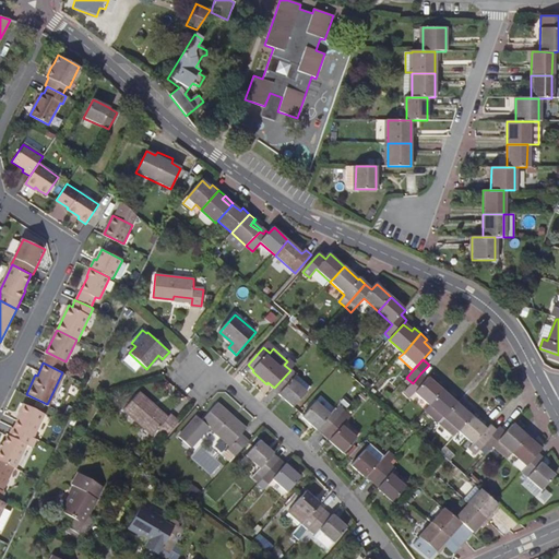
[(290,370),(274,388),(281,393),(278,395),(293,407),(310,389),(290,370)]
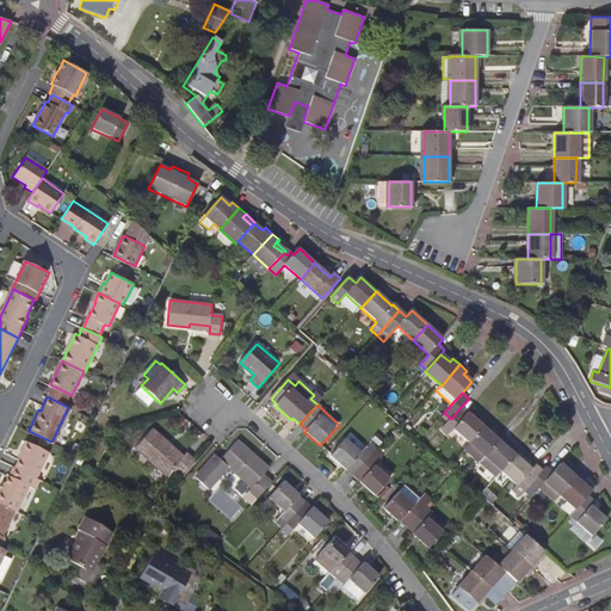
[(469,444),(483,427),(468,413),(467,415),(460,408),(451,419),(442,429),(449,434),(454,430),(469,444)]
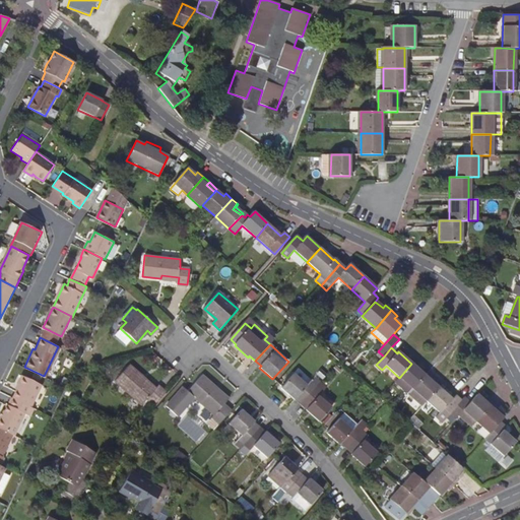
[(409,394),(426,376),(411,364),(399,378),(405,383),(401,387),(409,394)]
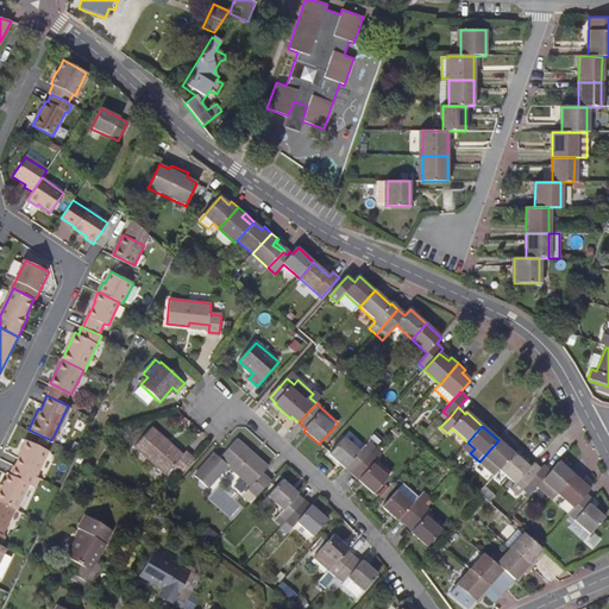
[(195,459),(192,457),(186,452),(181,458),(165,444),(169,441),(154,427),(136,445),(167,473),(173,466),(179,471),(182,473),(195,459)]
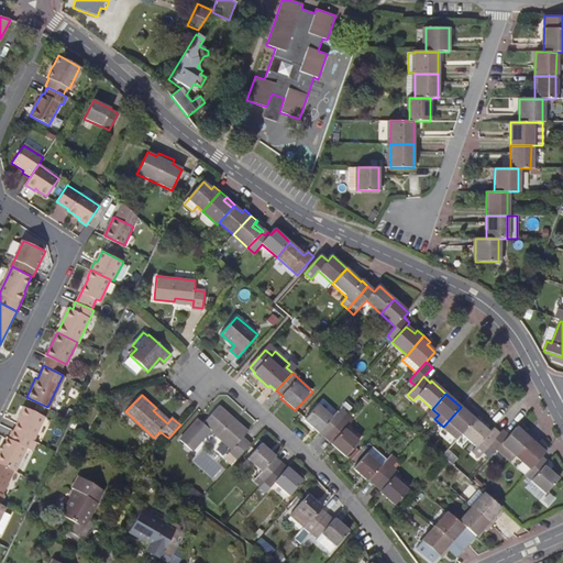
[(464,403),(461,407),(475,420),(479,416),(464,403)]
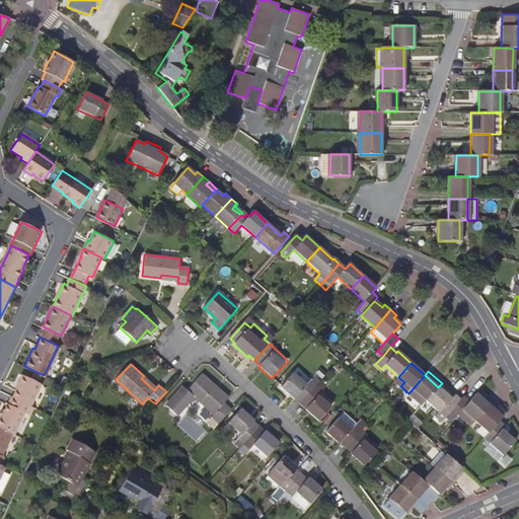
[(11,395),(29,404),(41,382),(21,372),(16,382),(17,383),(11,395)]
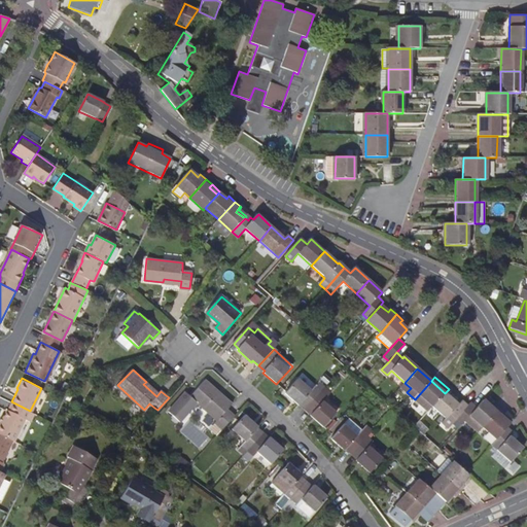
[(432,407),(445,393),(431,381),(415,399),(428,412),(432,407)]
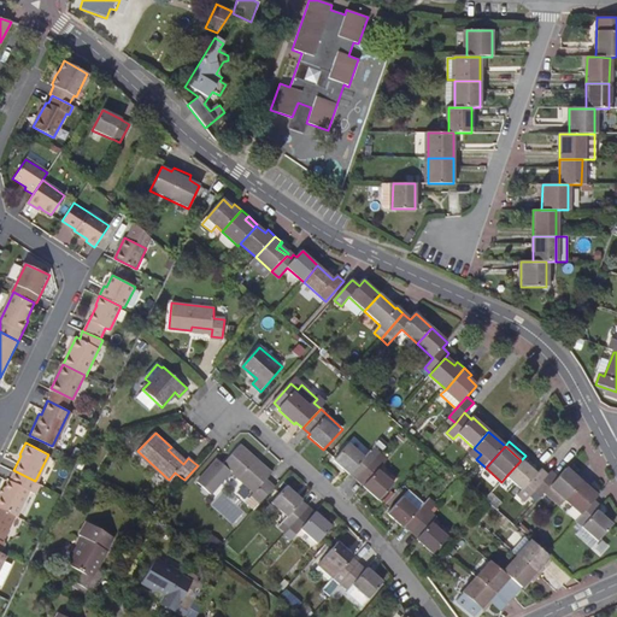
[(260,504),(274,489),(265,481),(270,477),(254,463),(256,460),(241,447),(223,466),(218,462),(198,483),(204,488),(212,495),(231,474),(254,494),(252,497),(260,504)]
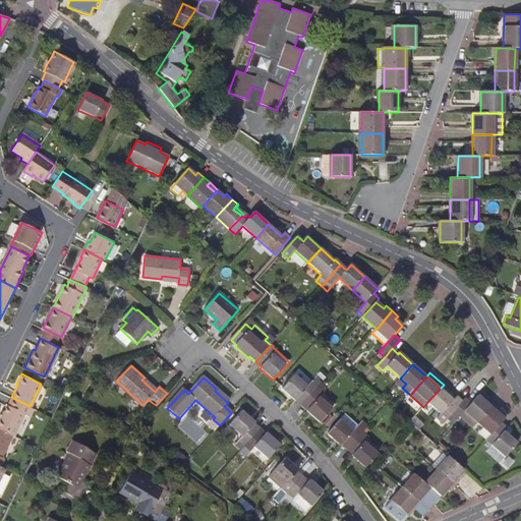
[(303,407),(323,386),(317,382),(308,391),(295,379),(284,392),(296,404),(298,402),(303,407)]
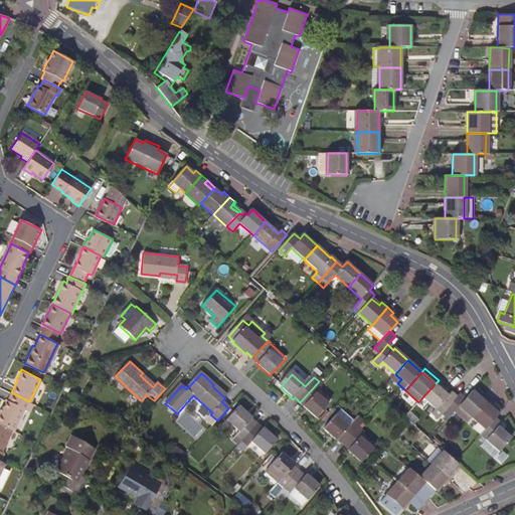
[(319,381),(300,402),(306,407),(305,408),(317,420),(330,407),(316,395),(324,386),(319,381)]
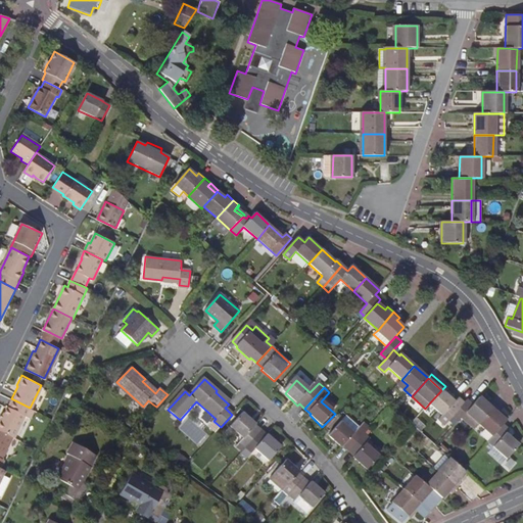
[(216,392),(229,405),(230,402),(217,390),(216,392)]
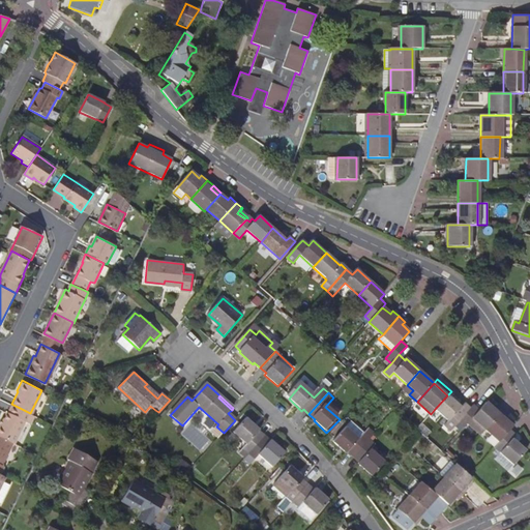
[(459,423),(471,409),(465,404),(461,407),(447,395),(435,409),(448,421),(445,427),(450,432),(459,423)]
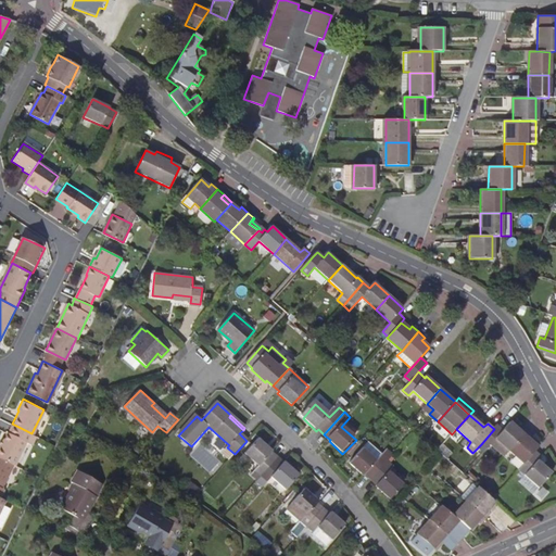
[(514,419),(510,422),(518,429),(520,427),(514,419)]
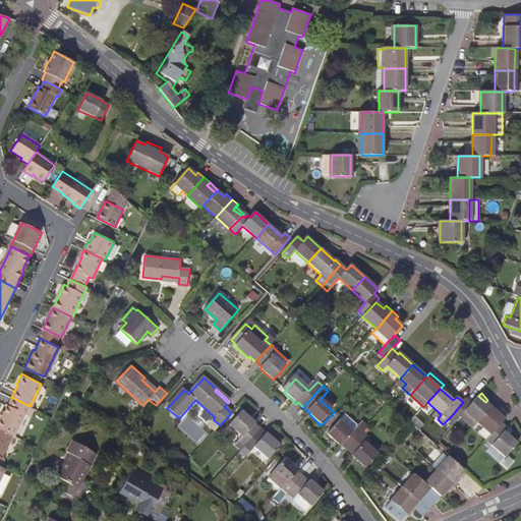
[(478,396),(471,404),(464,411),(477,423),(494,405),(487,400),(485,402),(478,396)]
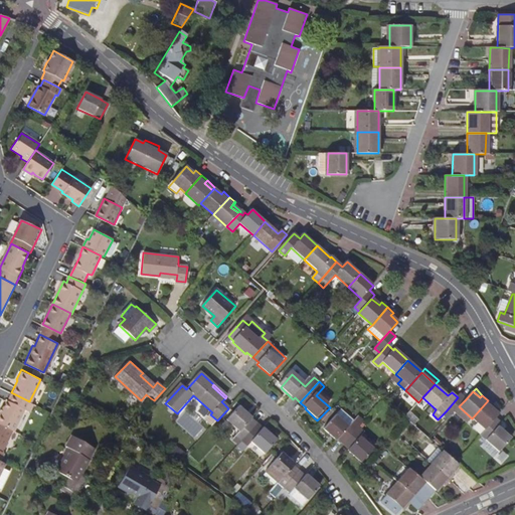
[(0,413),(0,422),(14,431),(15,431),(26,408),(29,401),(13,393),(9,400),(8,400),(2,413),(1,412),(0,413)]
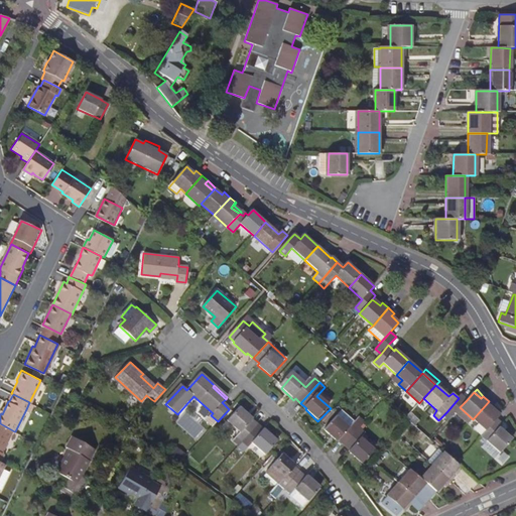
[(461,395),(459,398),(446,412),(452,416),(460,407),(467,400),(461,395)]
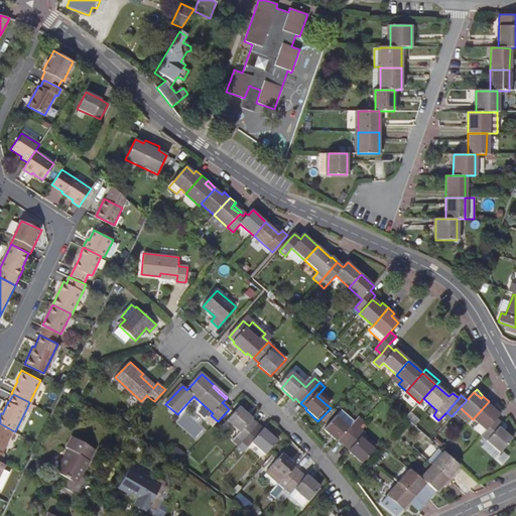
[(486,430),(496,419),(499,415),(492,409),(495,406),(489,401),(473,419),(486,430)]
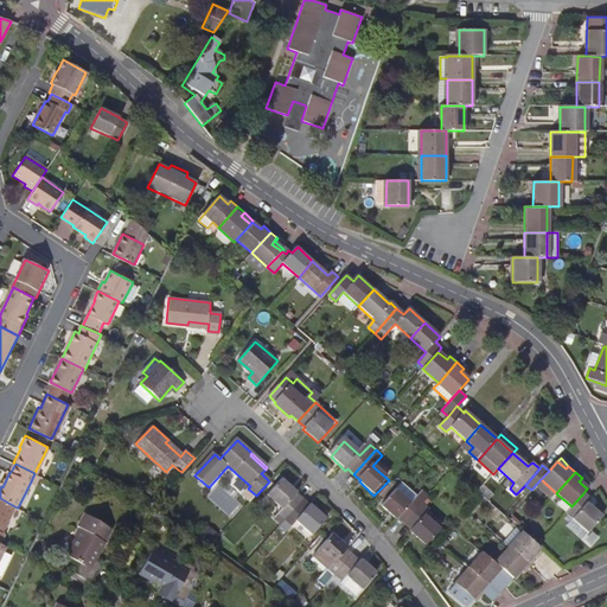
[(590,485),(582,478),(579,481),(587,489),(590,485)]
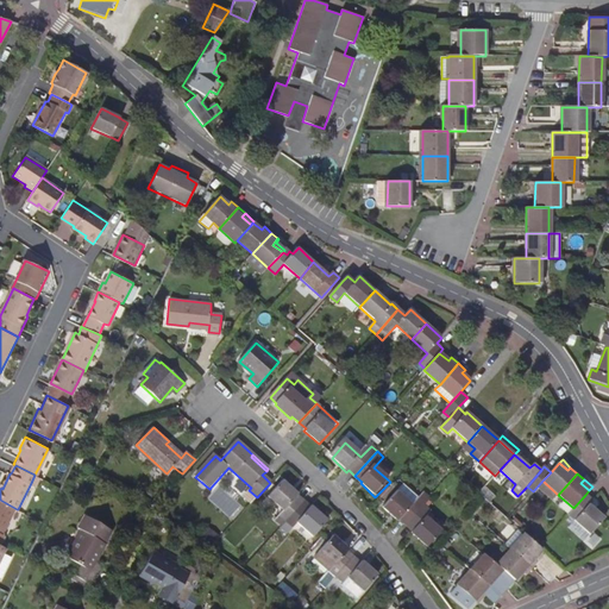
[(286,522),(302,503),(296,497),(297,495),(282,482),(268,497),(283,512),(278,516),(286,522)]
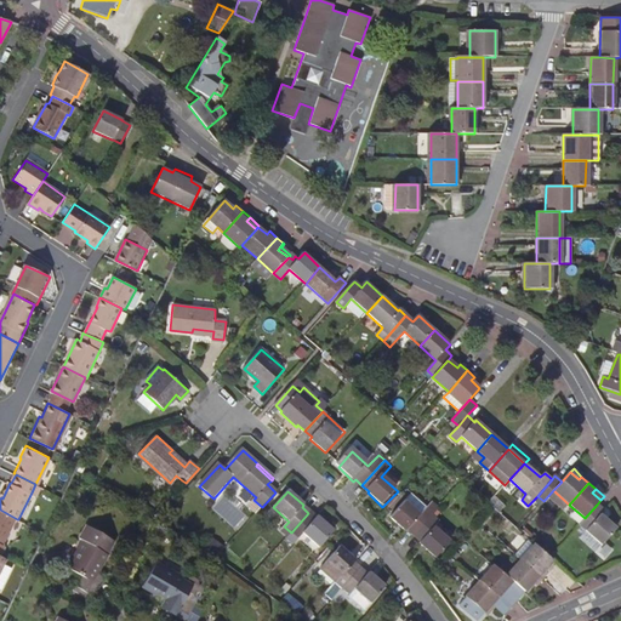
[(416,540),(434,519),(427,513),(422,519),(406,505),(392,522),(408,535),(409,534),(416,540)]
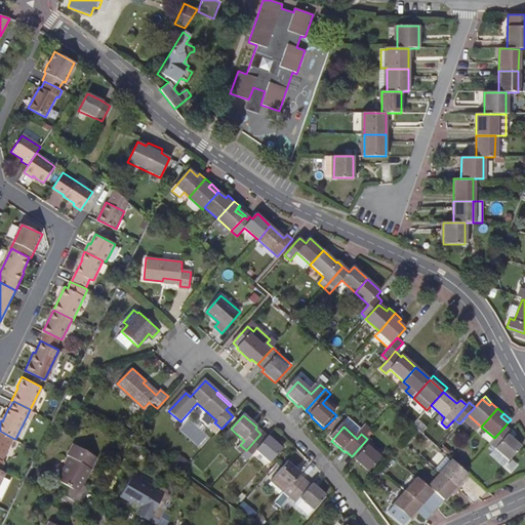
[(511,432),(505,427),(494,438),(489,444),(491,446),(489,449),(492,452),(490,455),(503,467),(521,447),(508,435),(511,432)]
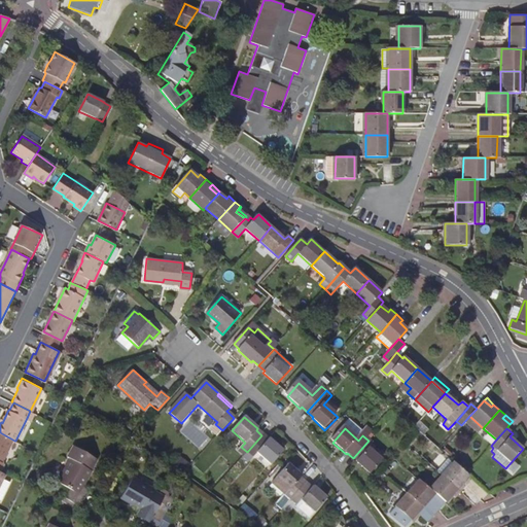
[(0,470),(1,471),(5,464),(3,463),(14,441),(0,432),(0,470)]
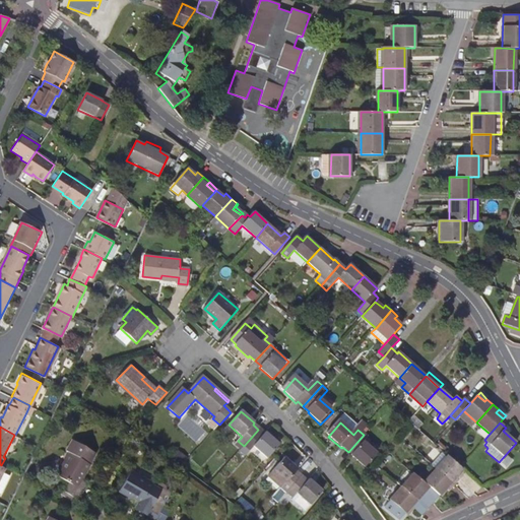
[(258,430),(244,446),(249,451),(253,447),(266,458),(278,445),(266,433),(264,435),(258,430)]
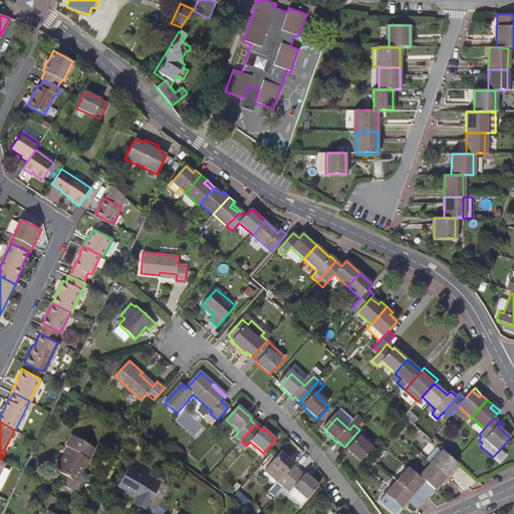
[(359,430),(344,447),(349,452),(348,453),(361,464),(373,451),(360,440),(365,435),(359,430)]
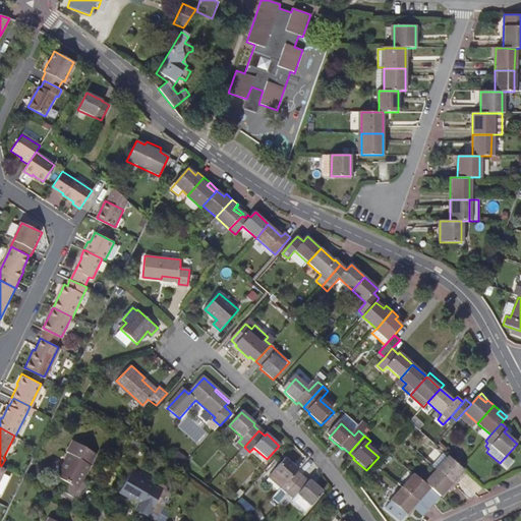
[(61,496),(68,500),(69,498),(73,500),(74,500),(75,501),(85,483),(80,480),(91,465),(89,464),(96,454),(72,441),(66,451),(70,453),(56,477),(66,483),(61,491),(63,493),(61,496)]
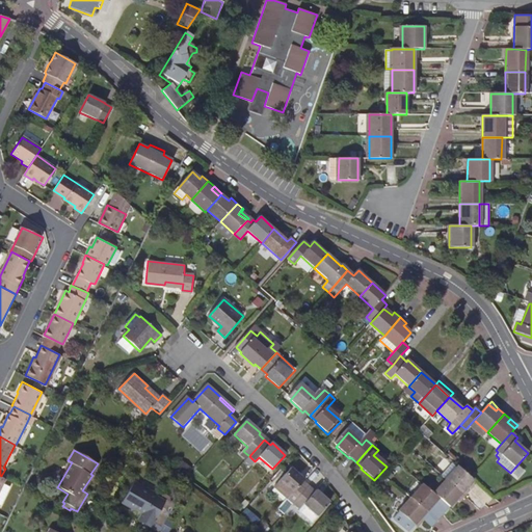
[(473,481),(470,479),(457,469),(456,470),(452,466),(441,477),(446,481),(464,498),(470,491),(467,488),(473,481)]
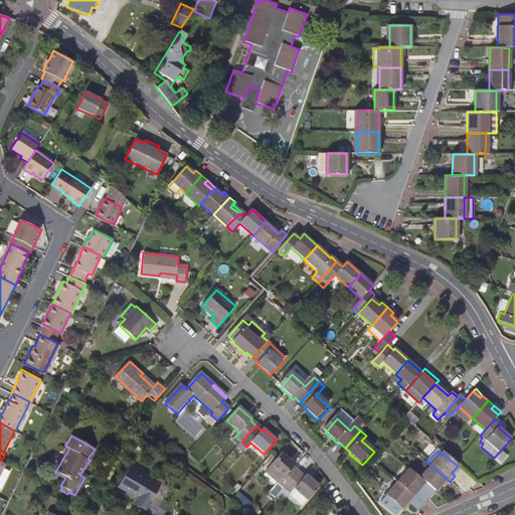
[(284,489),(299,472),(294,467),(295,465),(282,453),(265,472),(284,489)]
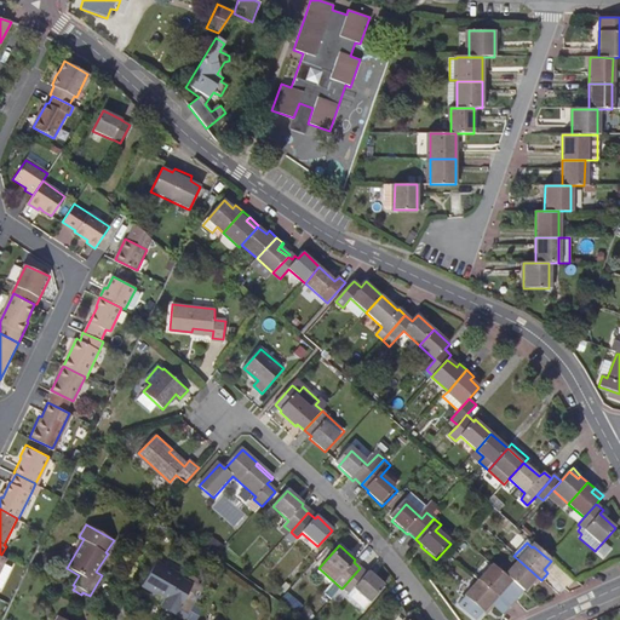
[(541,580),(520,561),(505,577),(520,590),(523,592),(530,584),(535,587),(541,580)]
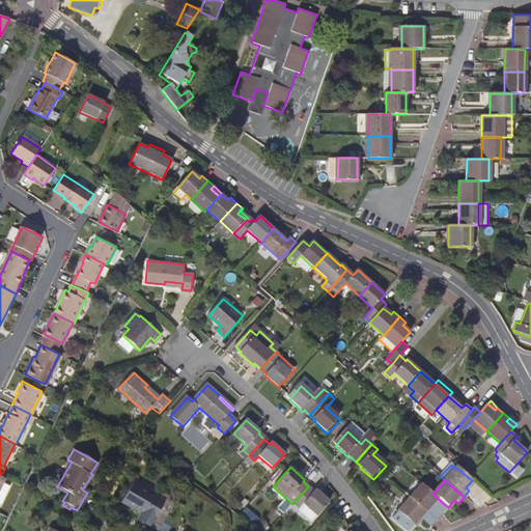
[(159,529),(166,516),(172,506),(155,496),(157,494),(134,481),(121,501),(136,510),(134,514),(159,529)]
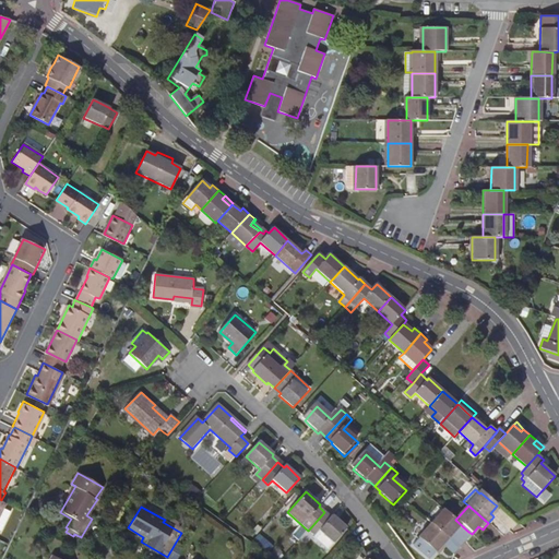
[(455,520),(444,510),(431,524),(459,548),(467,539),(464,536),(468,532),(455,520)]
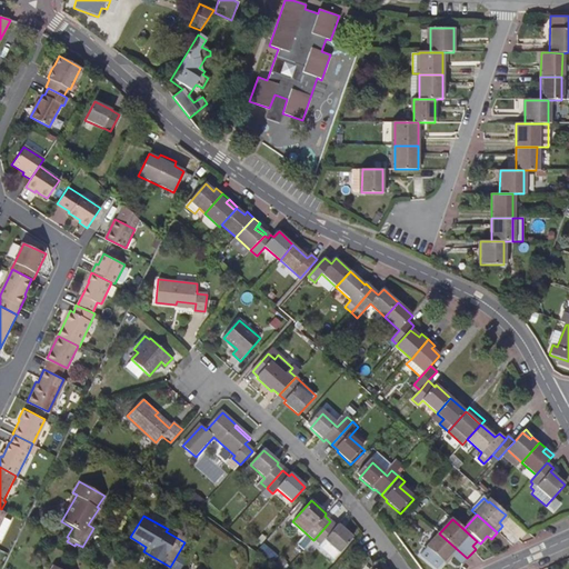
[(330,521),(313,540),(319,546),(332,559),(339,552),(352,538),(338,525),(336,527),(330,521)]
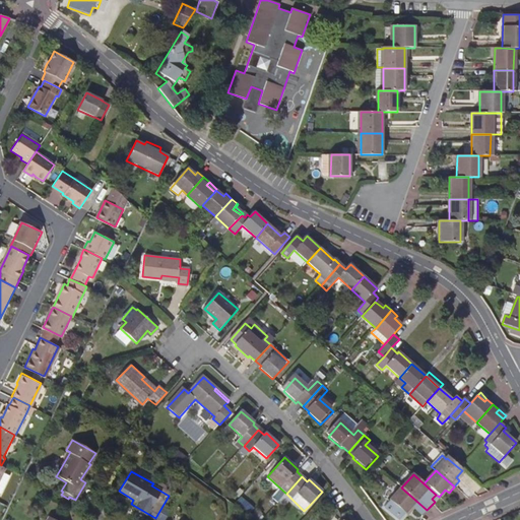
[(427,510),(401,488),(384,508),(397,519),(399,519),(411,508),(421,516),(427,510)]
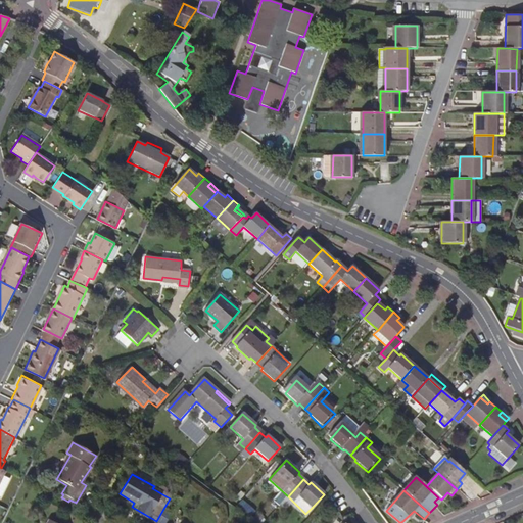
[(163,509),(156,521),(159,522),(163,522),(171,513),(163,509)]
